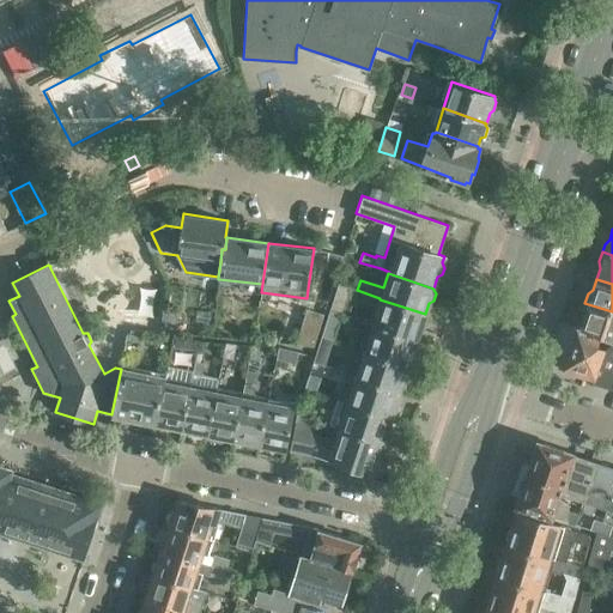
[(337,286),(329,310),(341,315),(345,302),(349,291),(337,286)]
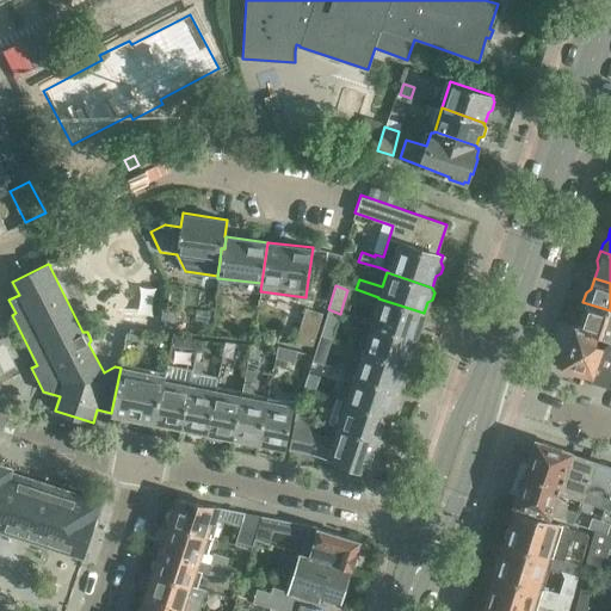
[(424,313),(378,298),(370,325),(414,339),(419,327),(424,325),(426,318),(424,313)]
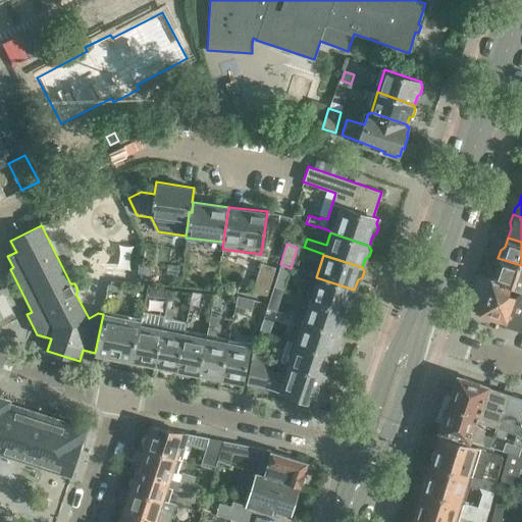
[(493,279),(521,290),(521,265),(498,258),(496,265),(497,271),(493,279)]
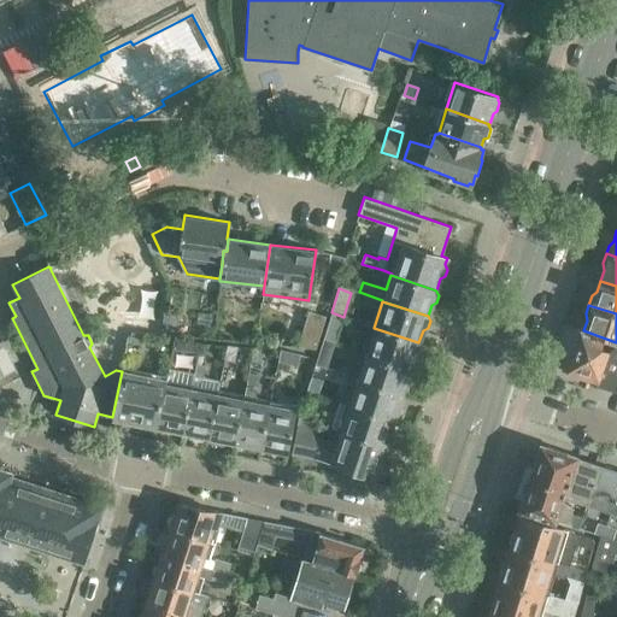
[(178,312),(164,310),(162,334),(176,336),(178,312)]
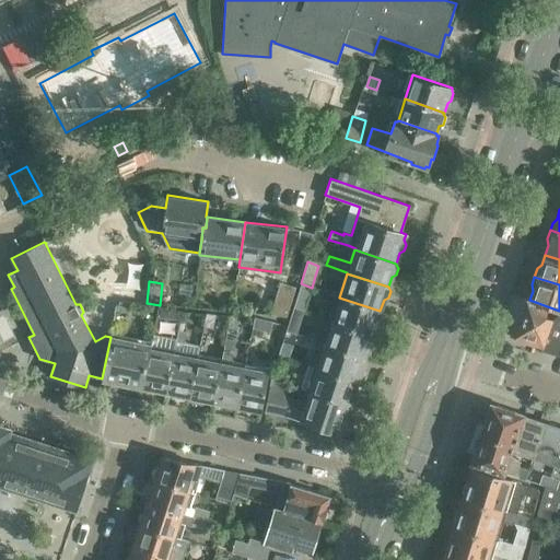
[(295,288),(280,281),(269,315),(286,317),(295,288)]
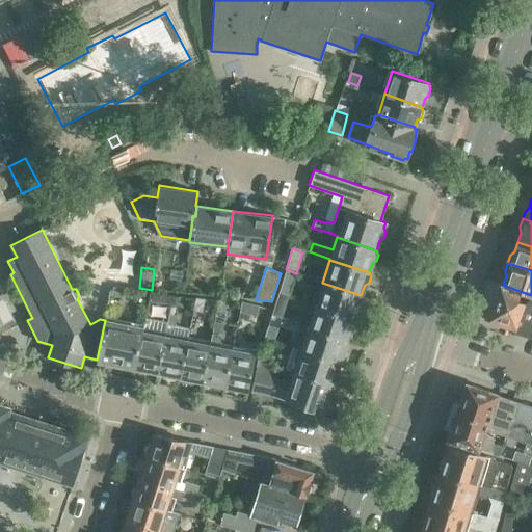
[(296,273),(286,269),(278,291),(289,295),(296,273)]
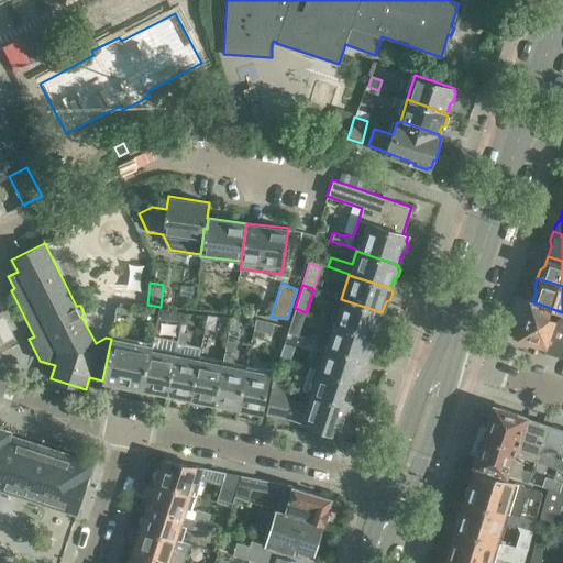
[(341,299),(333,322),(374,337),(375,333),(379,331),(382,324),(379,320),(382,312),(341,299)]
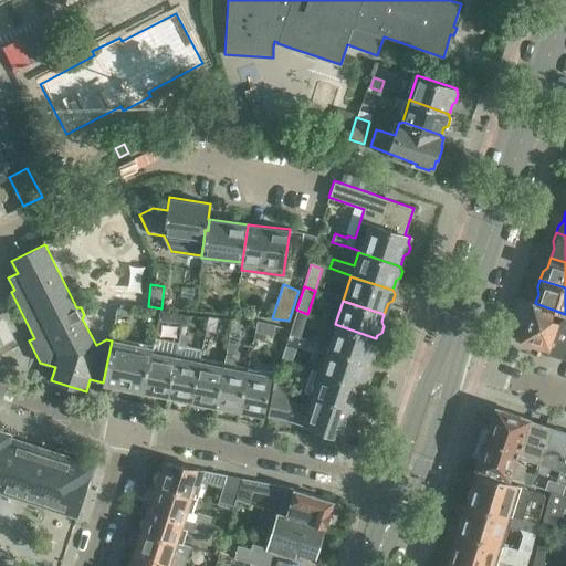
[(532,303),(523,332),(527,343),(528,344),(527,346),(537,349),(538,346),(549,349),(558,322),(565,314),(535,303),(532,303)]
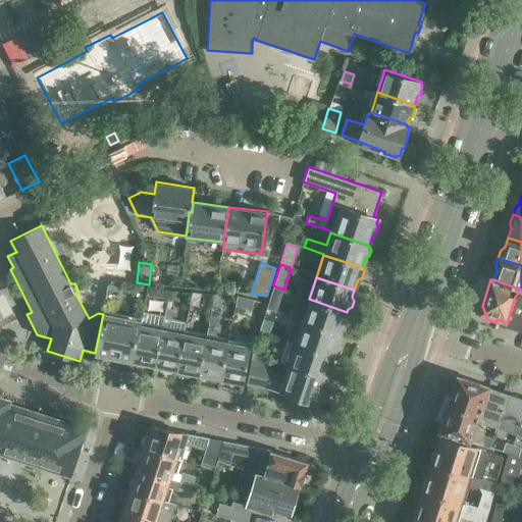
[(122,281),(111,280),(109,290),(120,291),(122,281)]
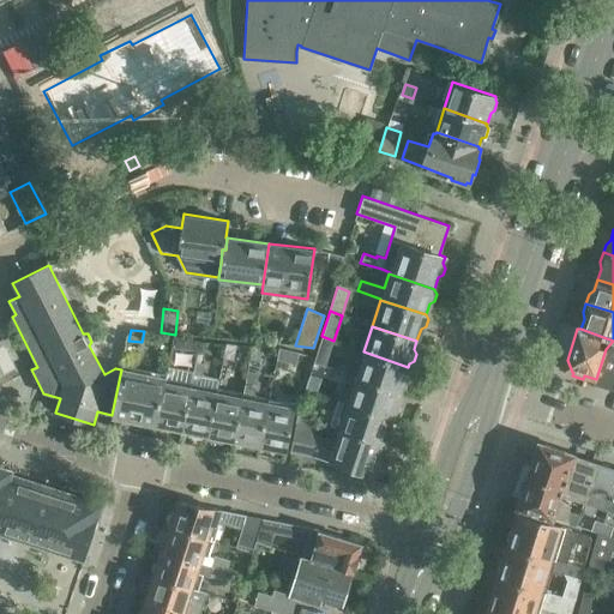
[(174,345),(197,349),(198,338),(175,335),(174,345)]
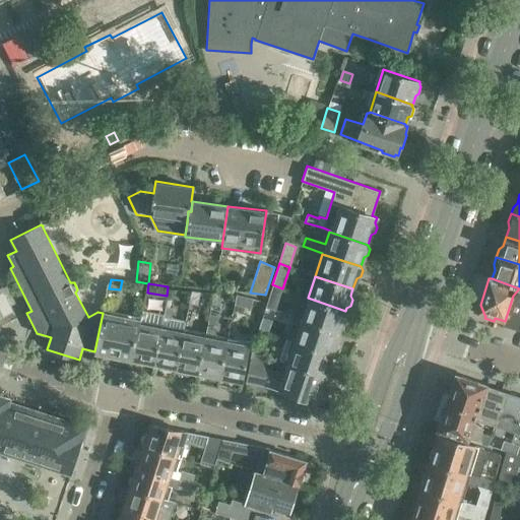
[(272,286),(265,307),(274,310),(281,289),(272,286)]
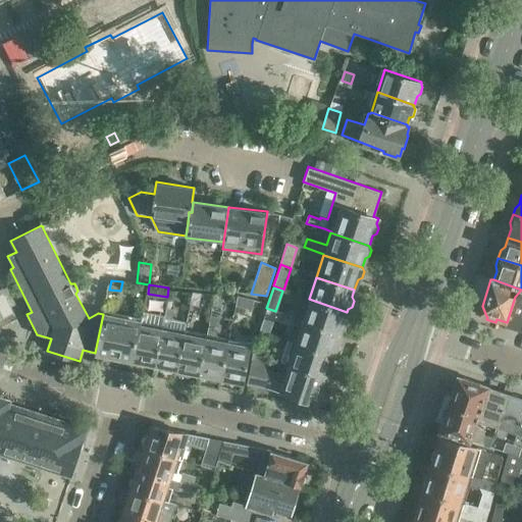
[(515,297),(507,322),(521,327),(521,290),(515,297)]
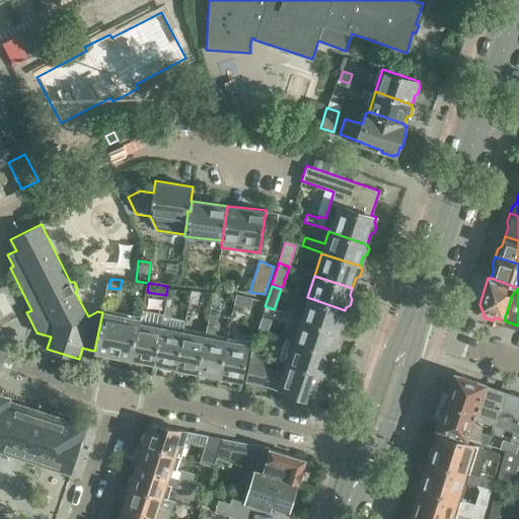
[(198,304),(200,291),(191,290),(188,302),(198,304)]
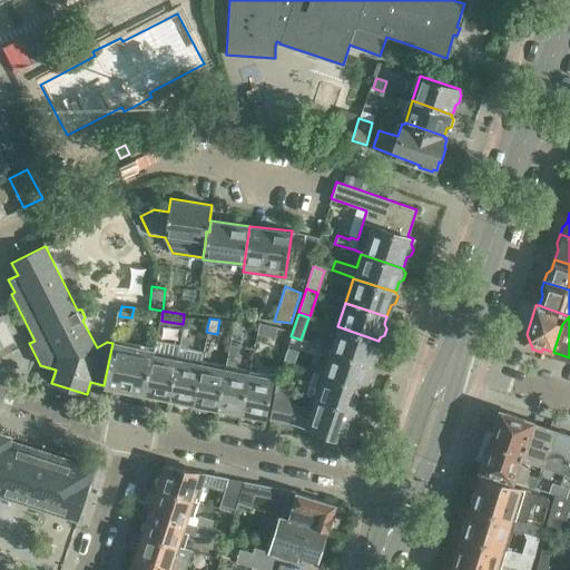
[(258,324),(256,334),(272,337),(274,327),(258,324)]
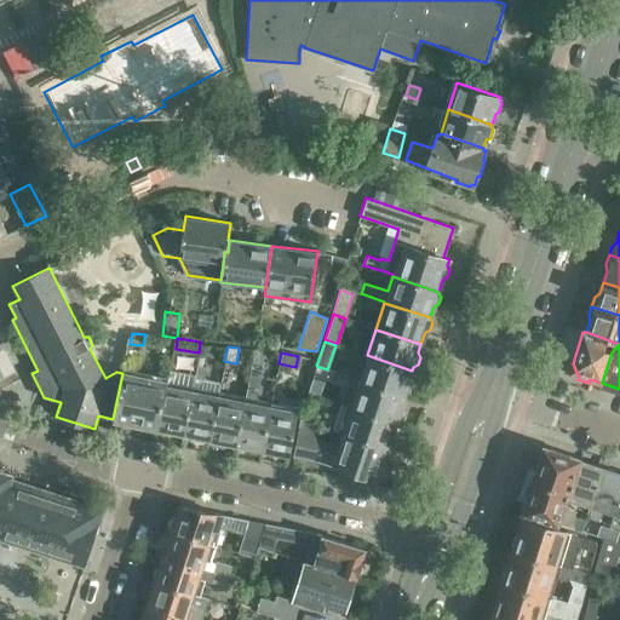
[(367,355),(359,380),(403,395),(405,392),(408,391),(412,383),(409,378),(412,371),(367,355)]
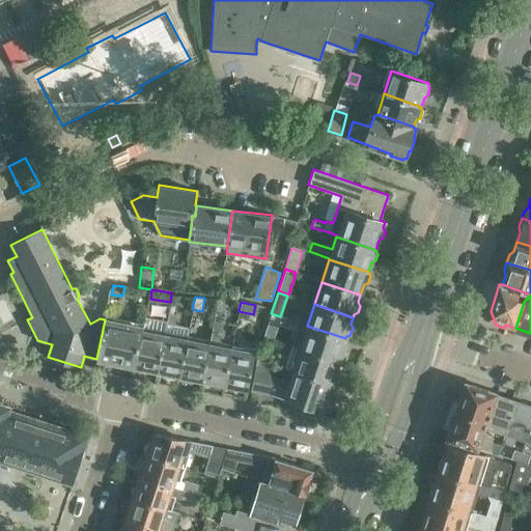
[(166,322),(157,371),(166,373),(168,376),(174,378),(177,375),(179,376),(187,338),(189,328),(174,326),(176,314),(168,312),(166,322)]
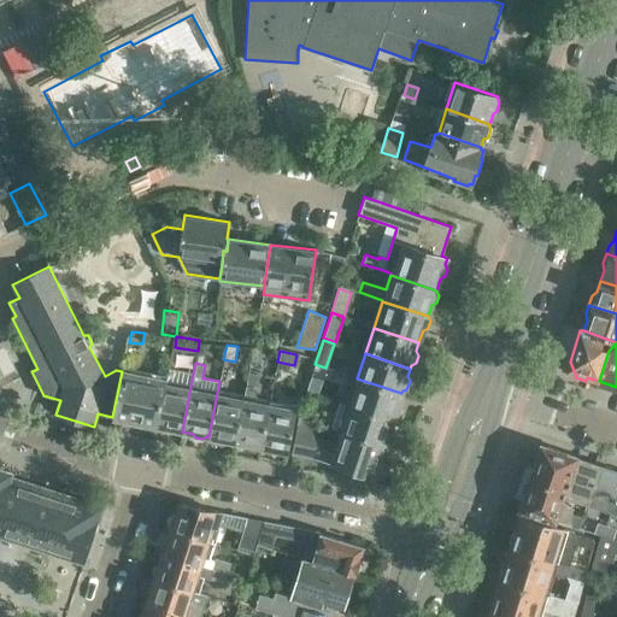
[(122,371),(112,417),(141,423),(142,427),(151,428),(154,427),(158,427),(168,378),(122,369),(122,371)]
